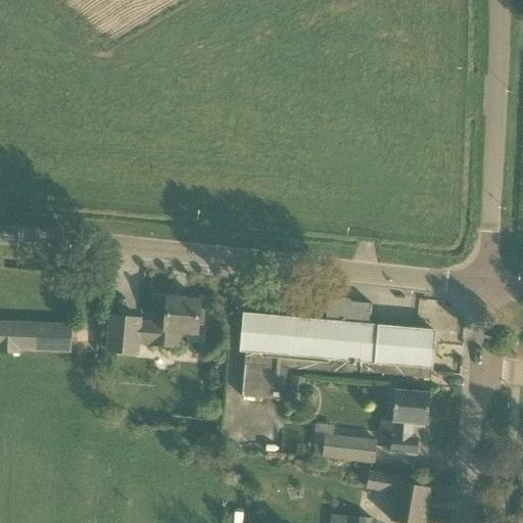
[(202,325),(203,311),(199,311),(200,302),(156,298),(154,325),(140,324),(140,320),(111,317),(108,351),(137,353),(138,341),(152,342),(152,344),(180,347),(181,331),(195,332),(195,333),(197,334),(198,324),(202,325)]
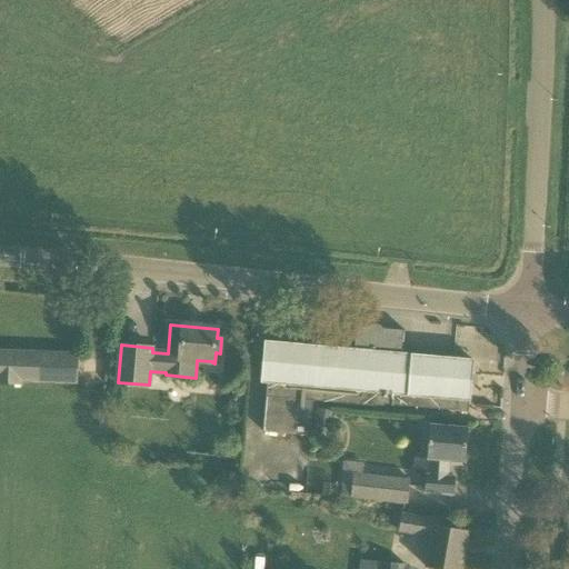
[(405,332),(405,331),(356,327),(356,328),(357,328),(355,350),(266,342),(263,365),(262,378),(265,378),(263,393),(260,430),(296,433),(310,435),(312,399),(376,405),(376,402),(455,410),(456,398),(470,400),(473,360),(402,355),(403,332),(405,332)]
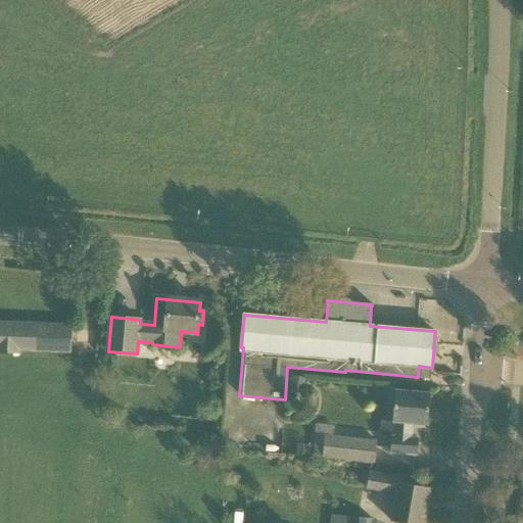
[(0,344),(64,347),(65,327),(0,324),(0,344)]
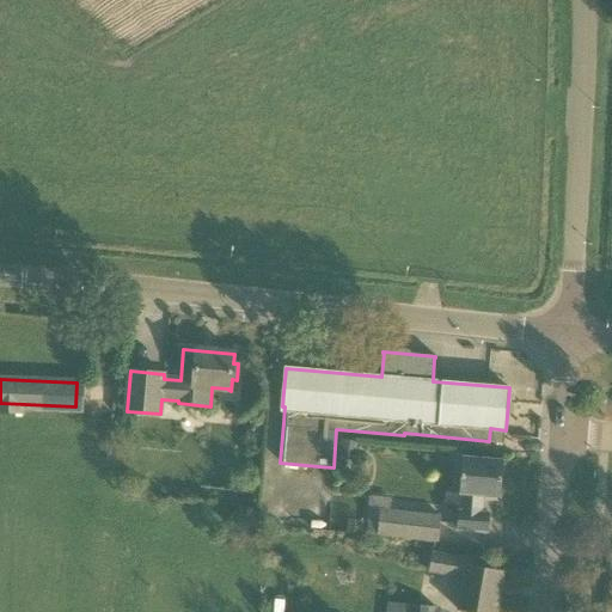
[(500,496),(503,460),(464,457),(460,491),(458,524),(458,527),(488,532),(489,513),(482,512),(484,495),(500,496)]
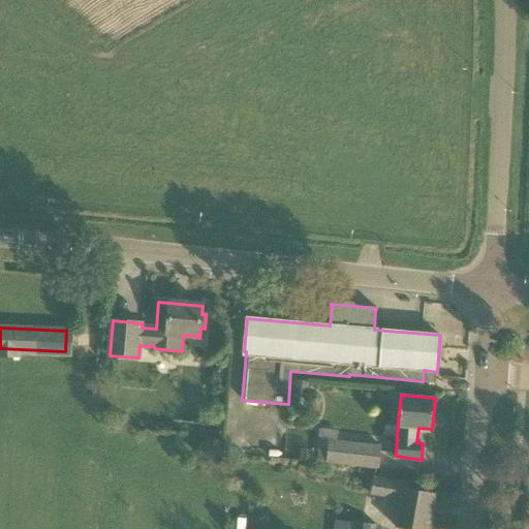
[(328,439),(325,462),(378,466),(379,443),(328,439)]
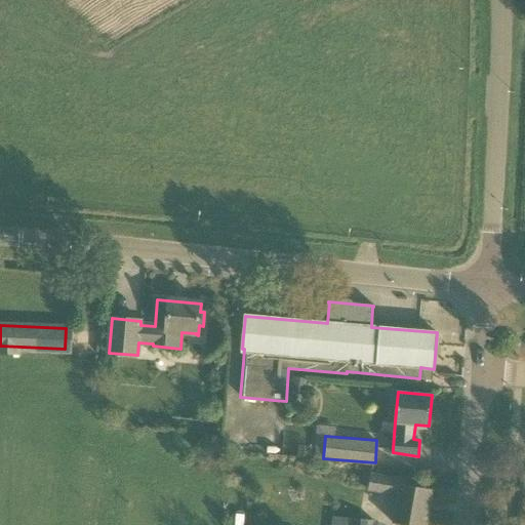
[(398,524),(426,524),(433,489),(406,487),(407,481),(372,477),(370,493),(399,496),(395,524),(398,524)]
